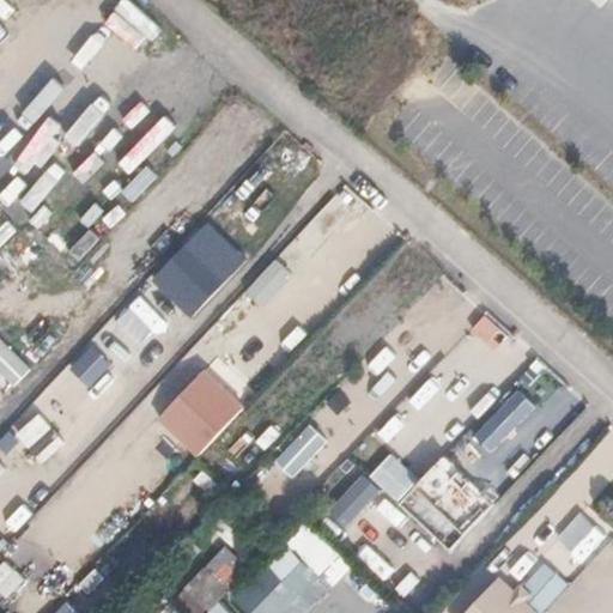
[(248,258),(207,225),(150,281),(194,320),(248,258)]
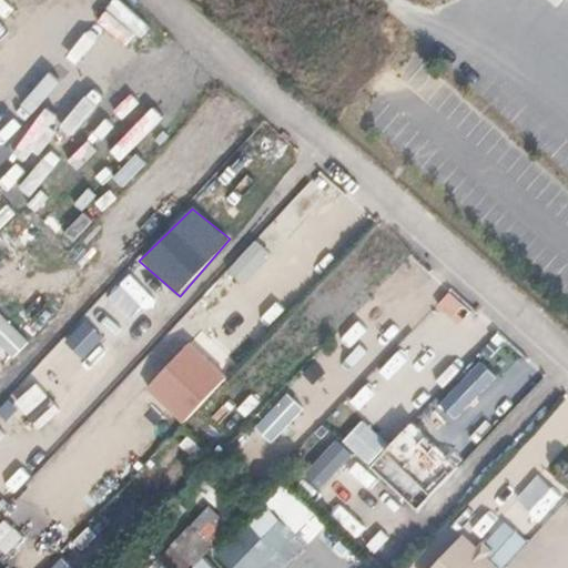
[(68,255),(41,223),(21,241),(49,269),(68,255)]
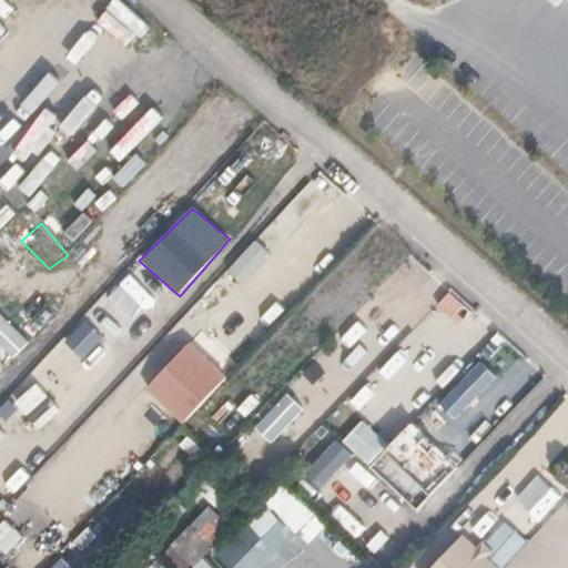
[(452,290),(438,305),(459,324),(473,307),(452,290)]
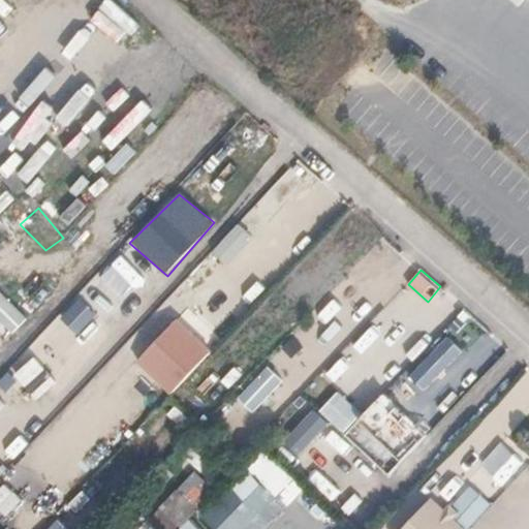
[(78,298),(61,317),(81,334),(97,313),(78,298)]
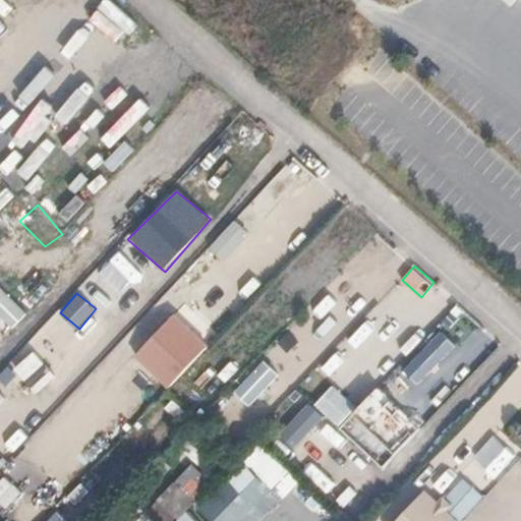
[(217,352),(167,309),(126,355),(169,392),(217,352)]
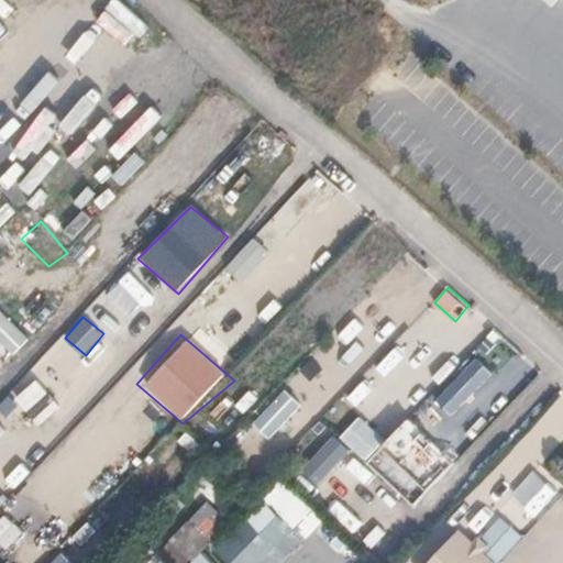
[(47,388),(84,363),(66,339),(30,364),(47,388)]
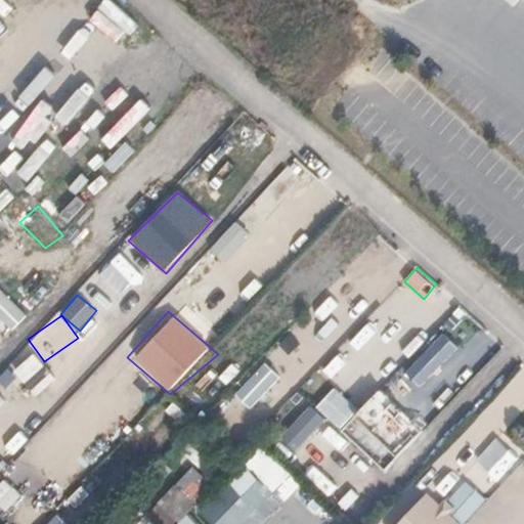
[(57,381),(33,350),(9,372),(36,398),(57,381)]
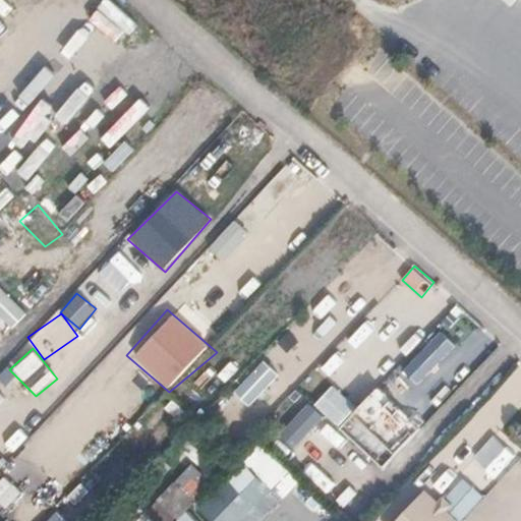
[(235,390),(251,406),(281,375),(265,359),(235,390)]
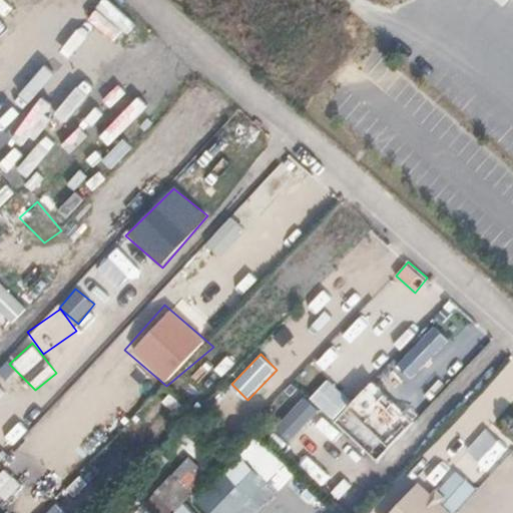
[(363,445),(413,396),(389,372),(355,404),(330,379),(314,394),(363,445)]
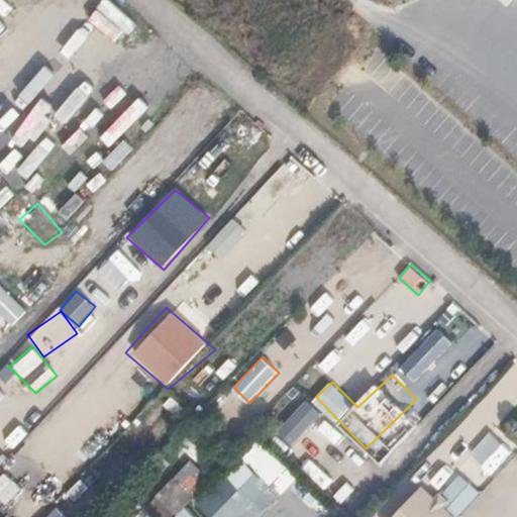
[(124,419),(130,398),(78,384),(68,418),(104,428),(108,414),(124,419)]
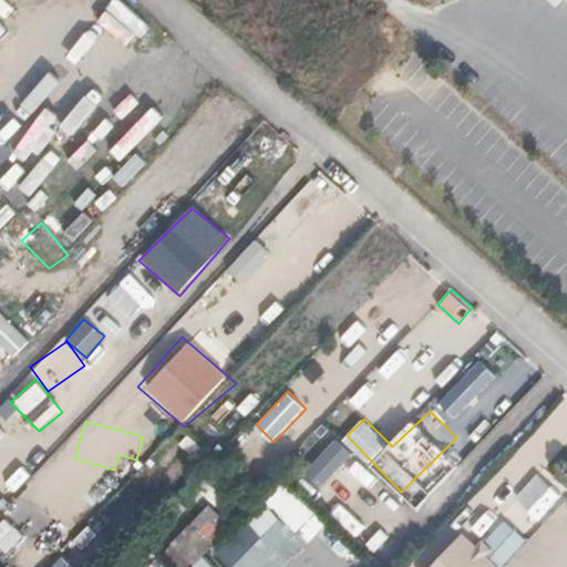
[(497,502),(511,491),(537,523),(566,500),(526,451),(484,485),(497,502)]
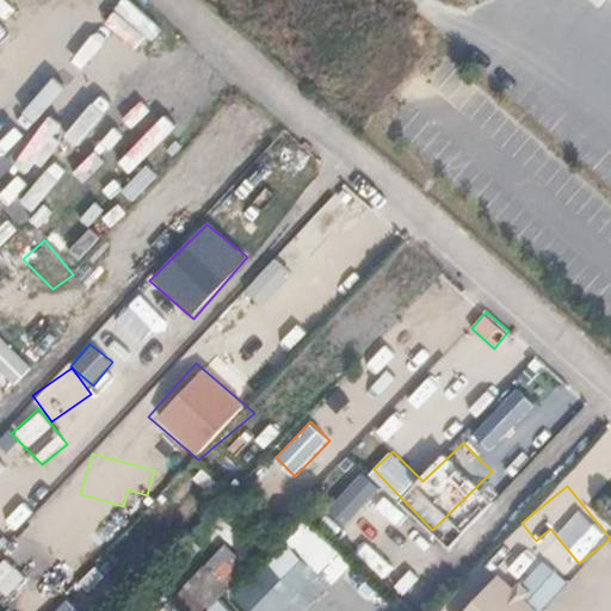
[(20,503),(0,520),(0,535),(4,539),(31,516),(20,503)]
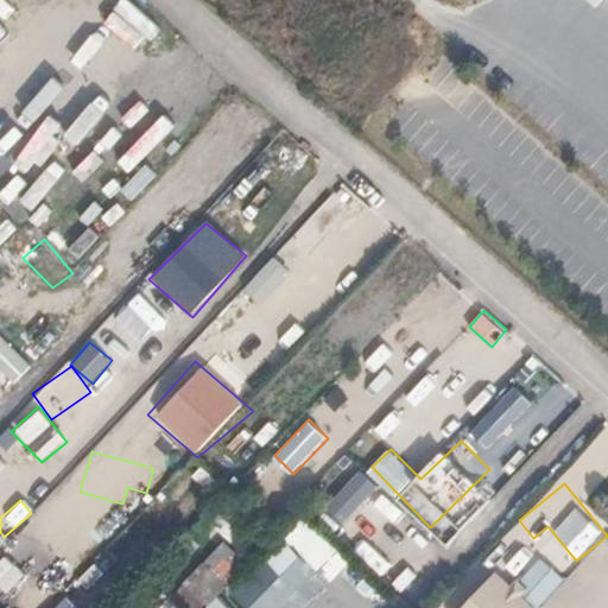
[(340,518),(330,529),(355,551),(365,540),(340,518)]
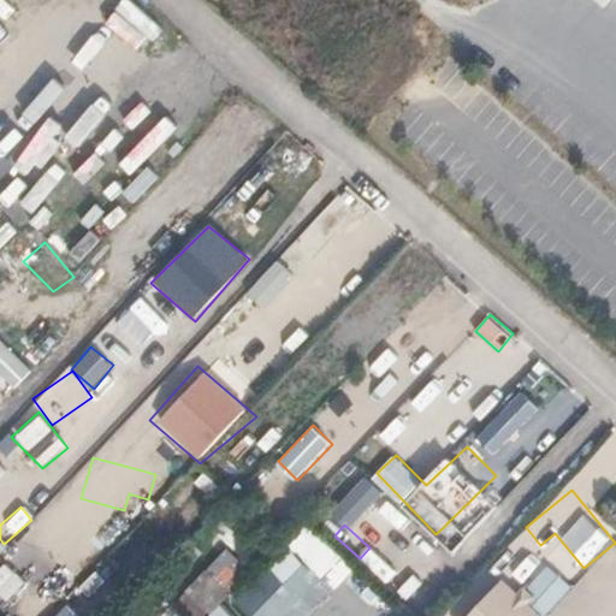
[(298,615),(329,588),(286,550),(232,608),(243,615),(298,615)]
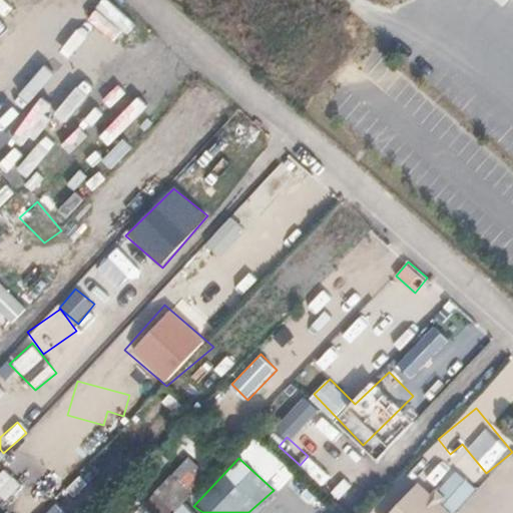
[(431,489),(417,477),(382,512),(461,512),(484,490),(454,463),(431,489)]
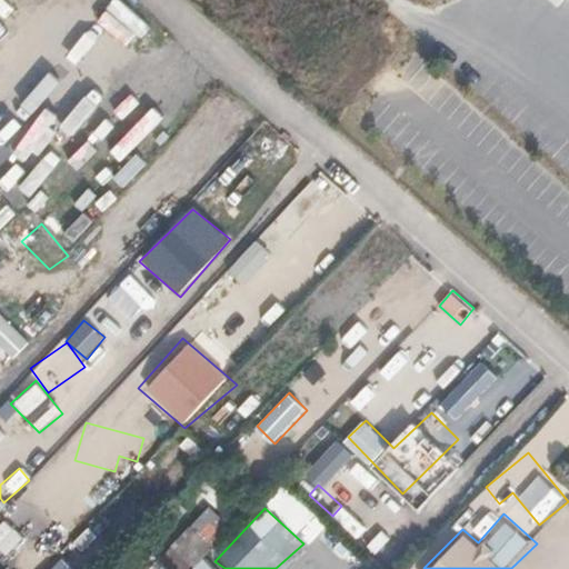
[(215,543),(227,529),(209,515),(197,530),(215,543)]
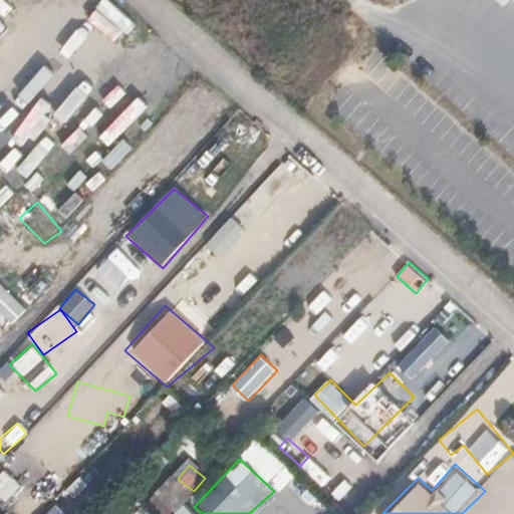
[(1,470),(0,471),(0,498),(12,505),(24,483),(1,470)]
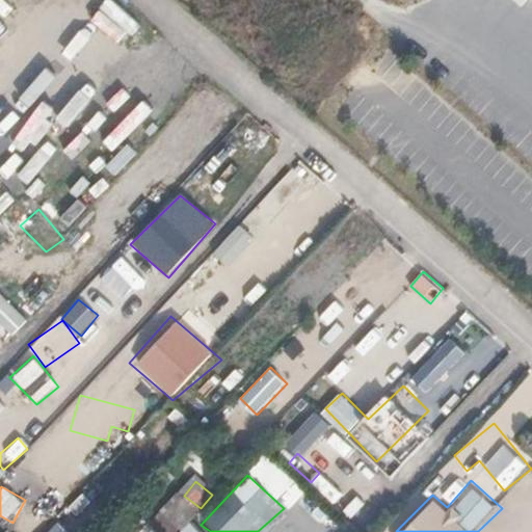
[(167,504),(151,520),(162,531),(175,531),(185,523),(167,504)]
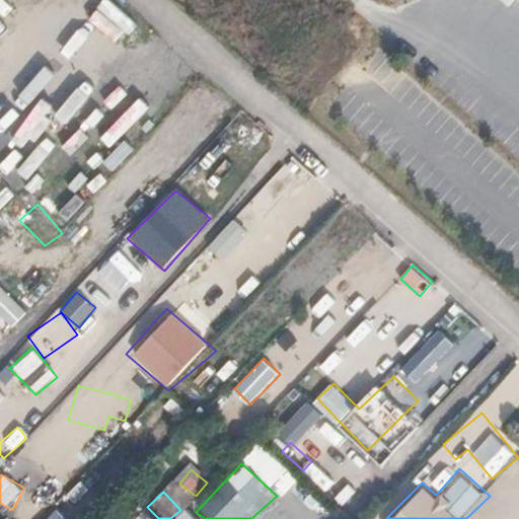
[(69,518),(57,508),(47,518),(69,518)]
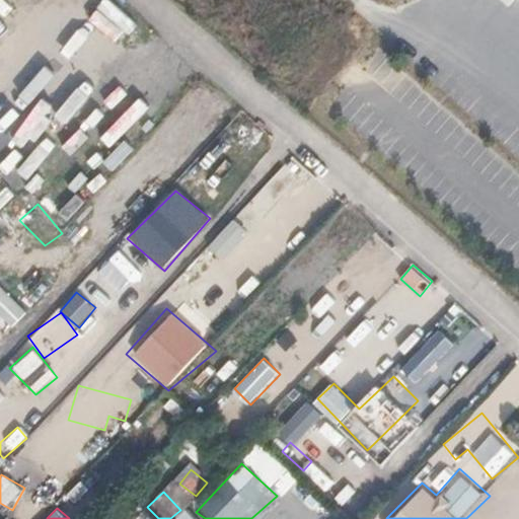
[(197,518),(186,508),(173,518),(197,518)]
